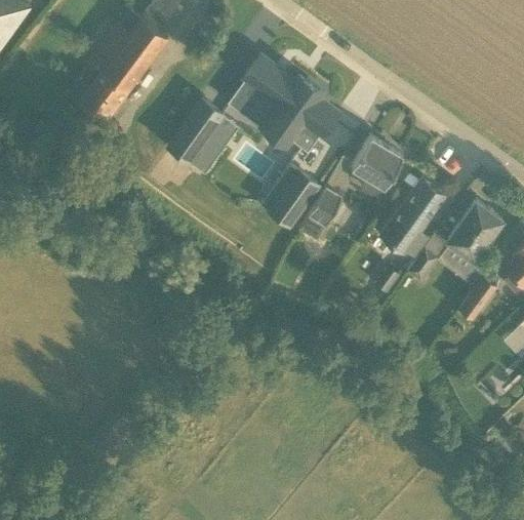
[(0,0),(0,50),(32,7),(21,0),(0,0)]
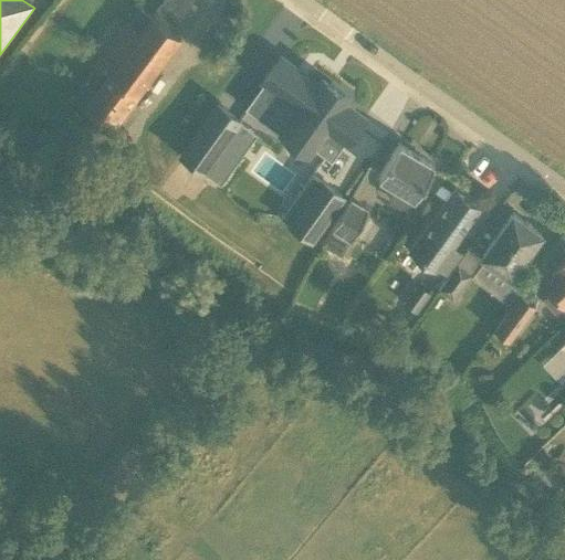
[(100,0),(123,17),(127,10),(144,21),(158,0),(100,0)]
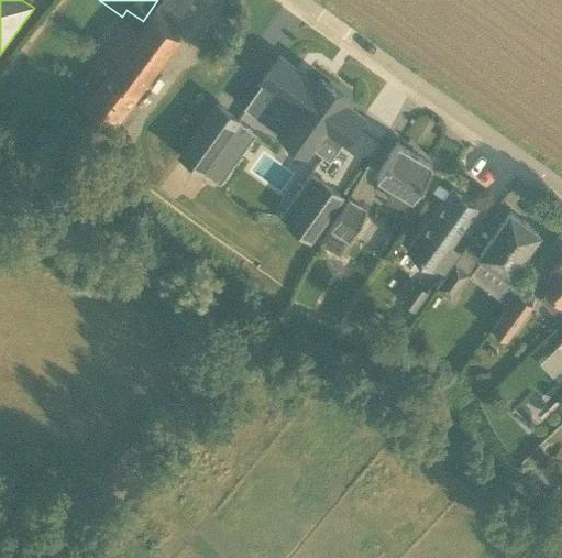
[(266,87),(249,111),(283,137),(281,139),(307,159),(313,149),(330,161),(343,143),(346,145),(363,122),(344,108),(348,104),(321,84),(317,89),(306,80),(298,75),(279,62),(263,85),(266,87)]
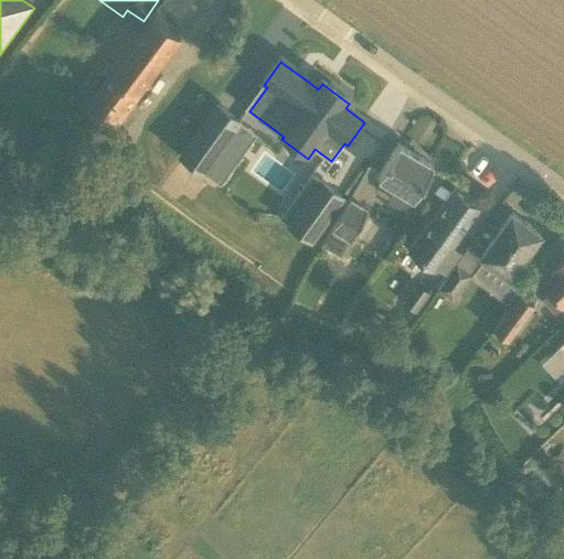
[(219,109),(183,158),(212,181),(248,131),(219,109)]
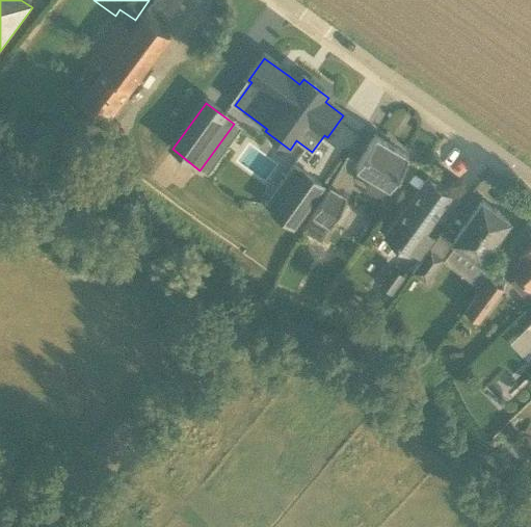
[(382,196),(386,193),(389,189),(391,190),(408,160),(375,139),(356,169),(372,179),(369,183),(368,188),(369,192),(377,198),(382,196)]
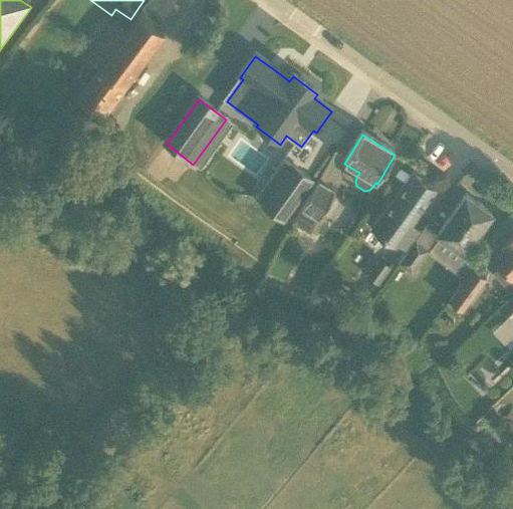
[(284,162),(256,201),(283,221),(311,182),(284,162)]
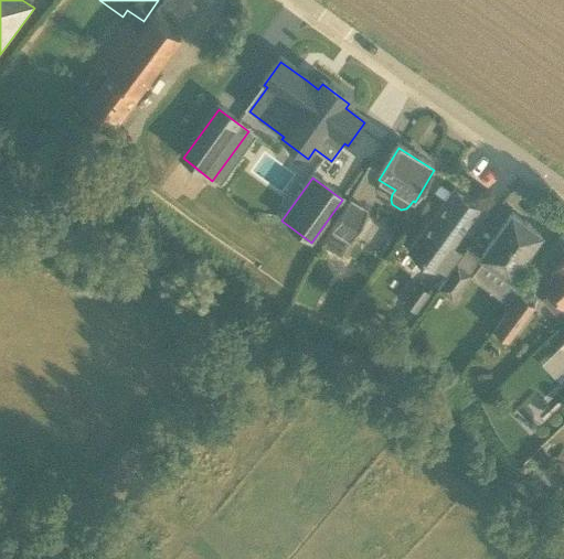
[(455,194),(410,256),(436,275),(480,213),(455,194)]
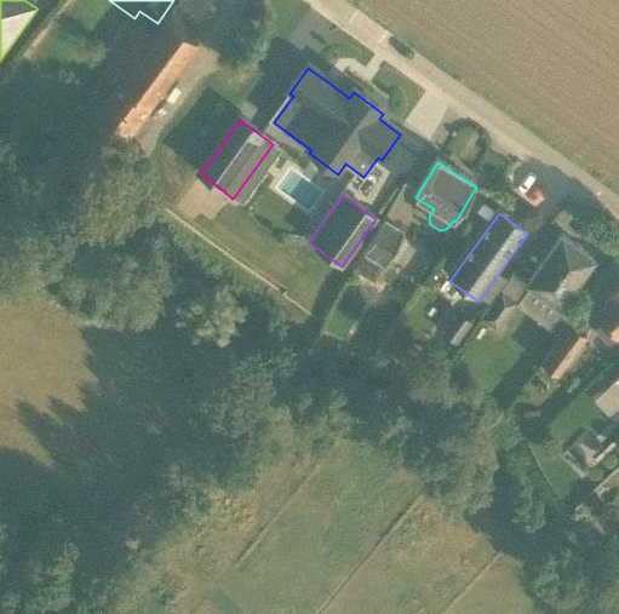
[(573,221),(563,233),(597,259),(606,248),(573,221)]
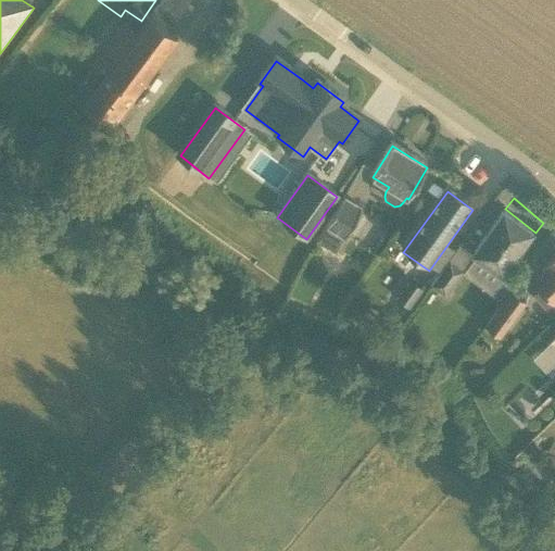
[(328,230),(344,239),(345,240),(363,212),(344,201),(327,229),(328,230)]
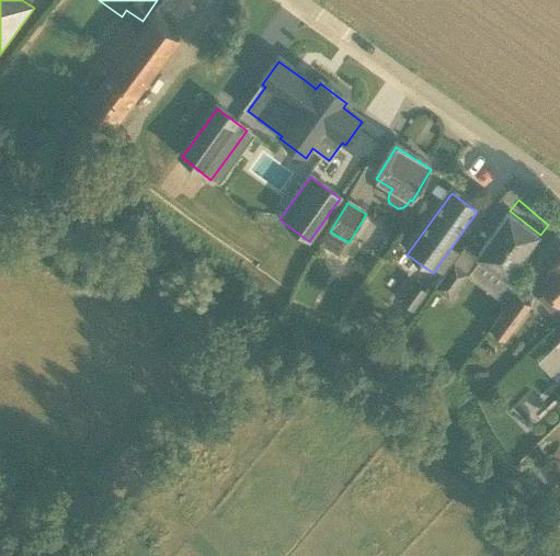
[(522,223),(520,223),(510,216),(478,259),(486,263),(487,269),(489,273),(494,274),(500,274),(506,279),(537,237),(528,229),(527,227),(525,225),(522,223)]
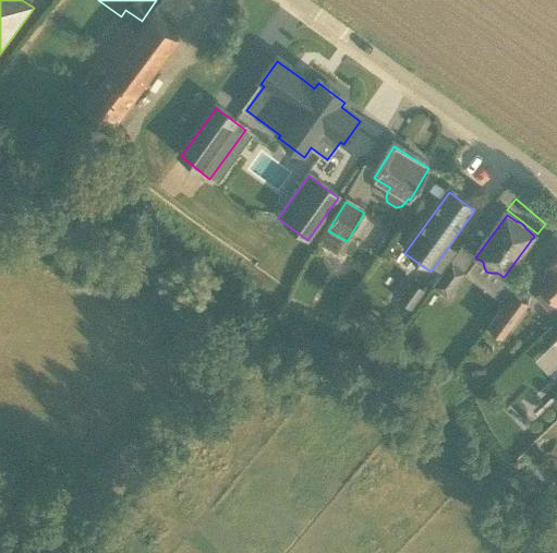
[(548,314),(556,305),(556,260),(547,271),(548,273),(536,285),(544,292),(535,301),(548,314)]
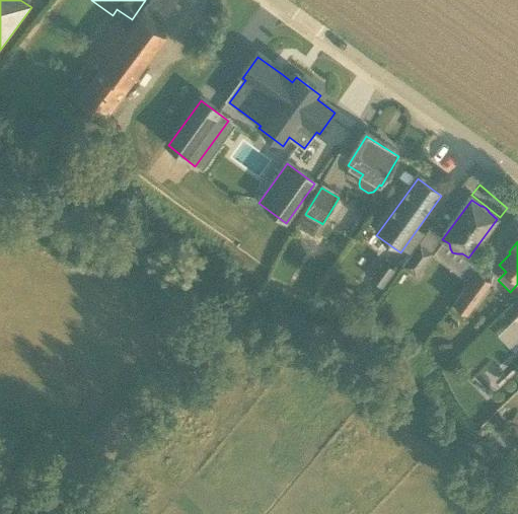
[(417,280),(435,255),(420,245),(402,270),(417,280)]
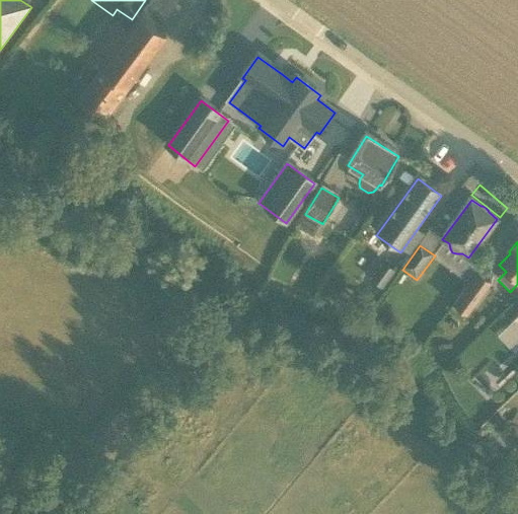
[(397,276),(384,266),(372,282),(385,292),(397,276)]
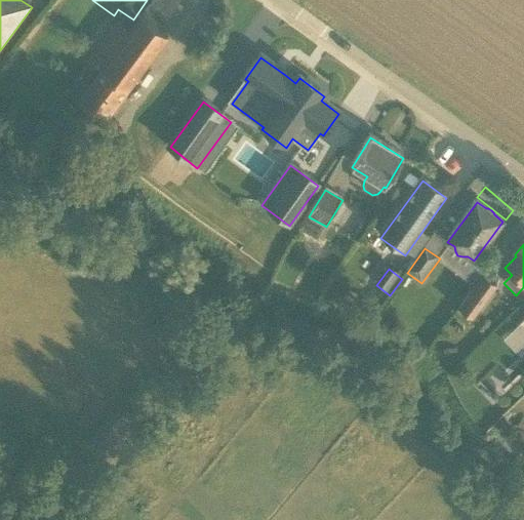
[(474,322),(498,289),(483,278),(458,311),(474,322)]
